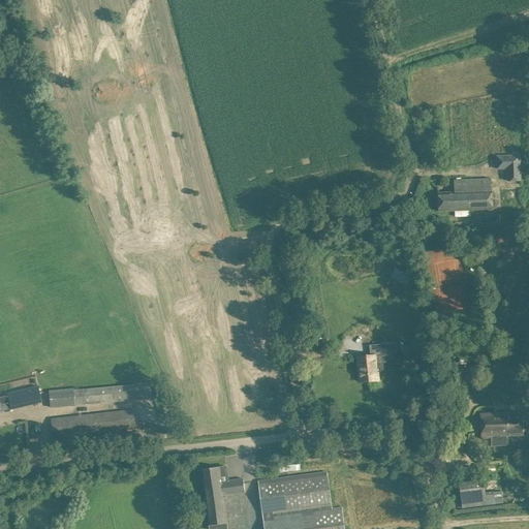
[(521,181),(521,155),(496,155),(497,169),(507,168),(507,181),(521,181)]
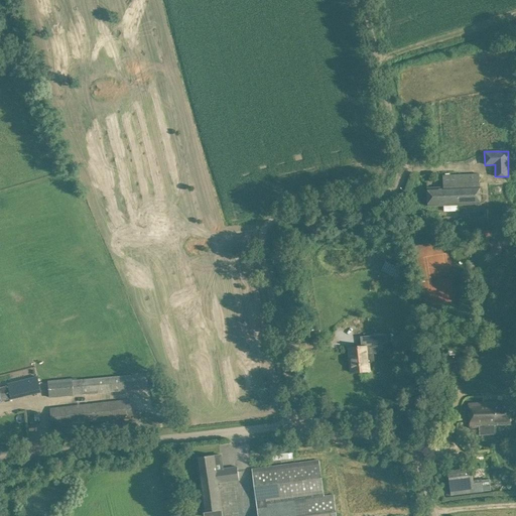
[(427,188),(428,207),(481,204),(480,174),(442,175),(443,187),(427,188)]
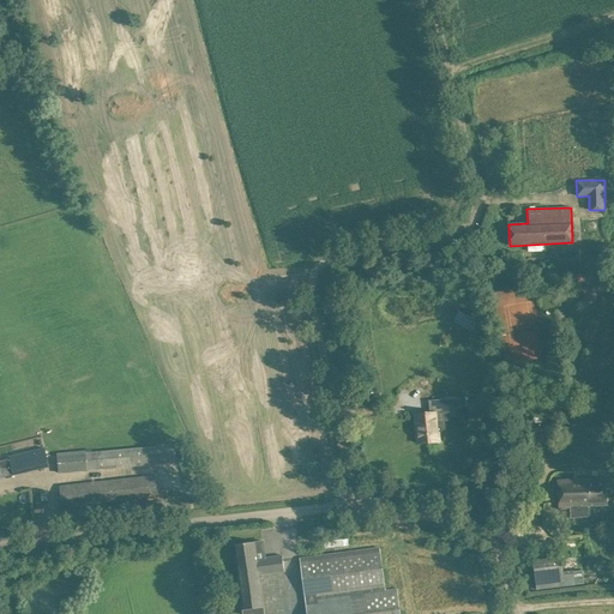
[(371,218),(366,217),(367,212),(361,210),(357,222),(368,226),(371,218)]
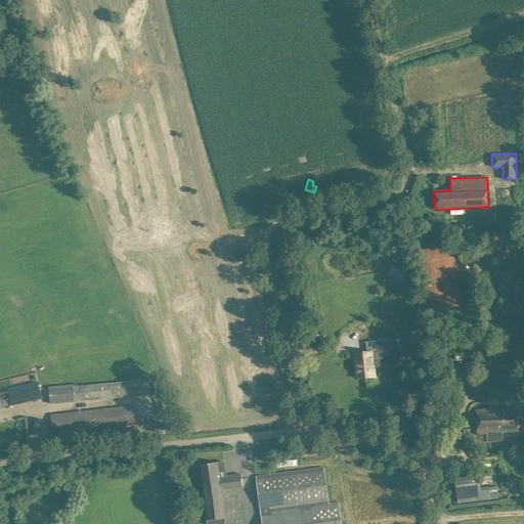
[(497,253),(497,260),(509,260),(510,243),(498,243),(497,251),(497,253)]
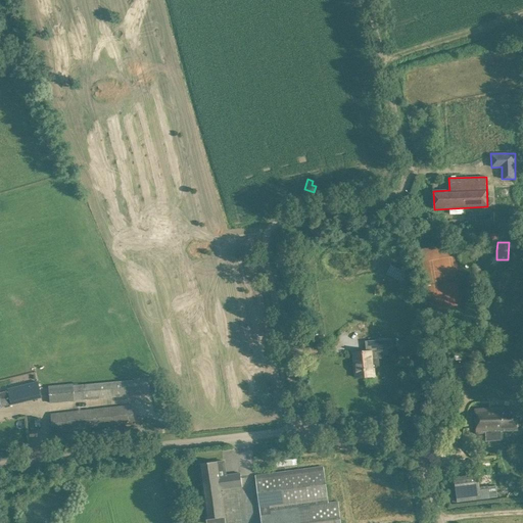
[(382,339),(376,340),(377,348),(382,347),(393,346),(393,338),(392,338),(382,339)]
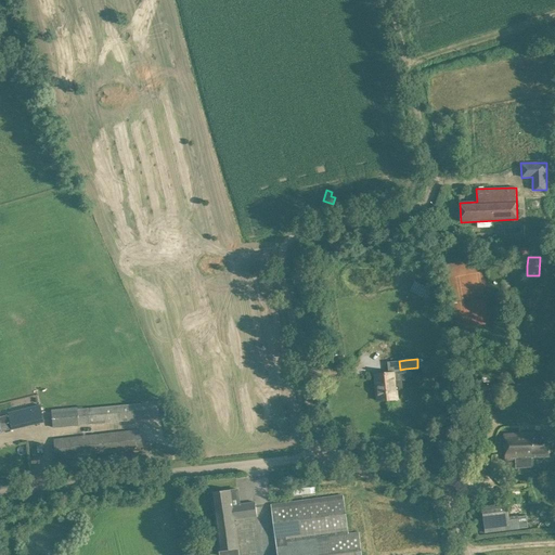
[(395,373),(375,375),(377,400),(394,399),(394,390),(402,389),(401,379),(407,378),(405,369),(400,370),(394,370),(395,373)]
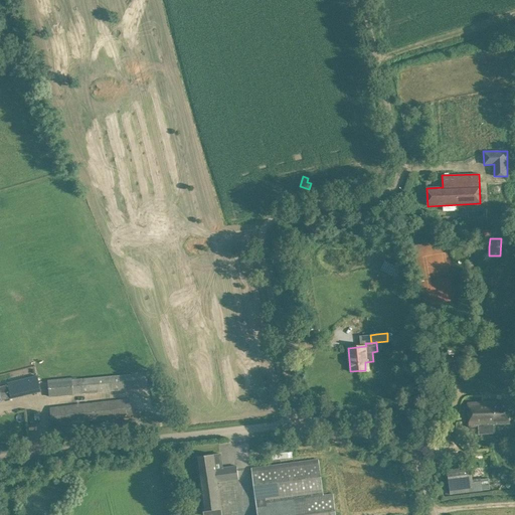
[(462,355),(446,359),(449,372),(464,368),(462,355)]
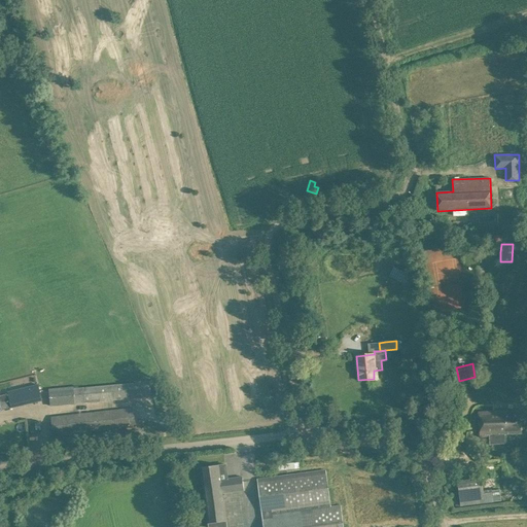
[(140,396),(138,382),(73,389),(73,387),(48,389),(49,406),(140,396)]
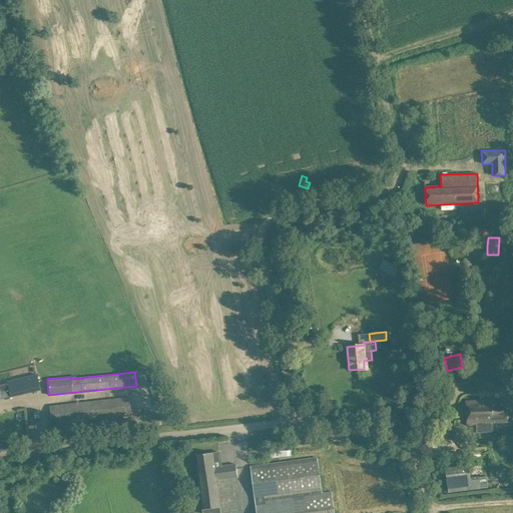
[(8,383),(0,385),(0,392),(2,399),(12,397),(41,390),(37,374),(8,382),(8,383)]
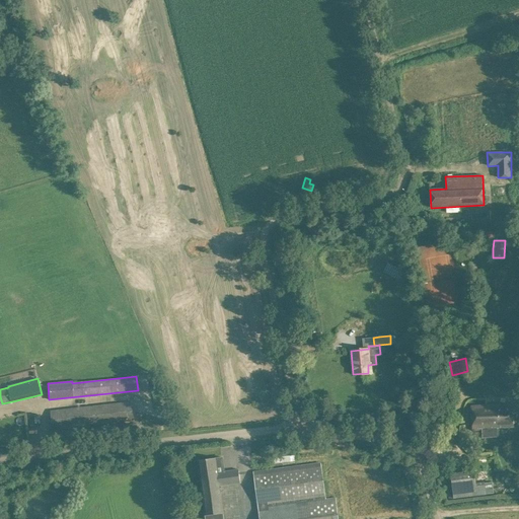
[(131,401),(51,411),(53,429),(133,420),(131,401)]
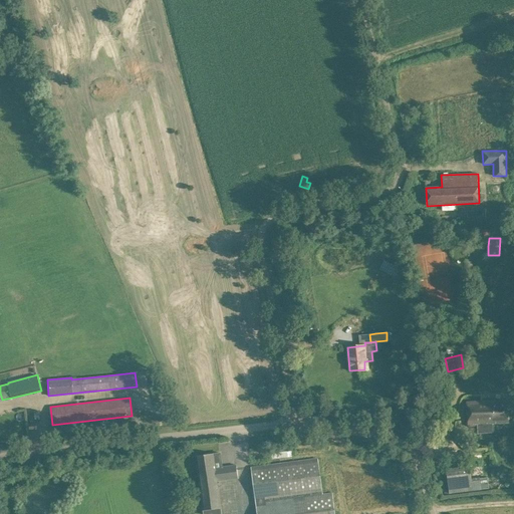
[(507,399),(481,401),(481,402),(482,402),(482,410),(487,410),(487,411),(493,410),(494,424),(508,423),(507,399)]
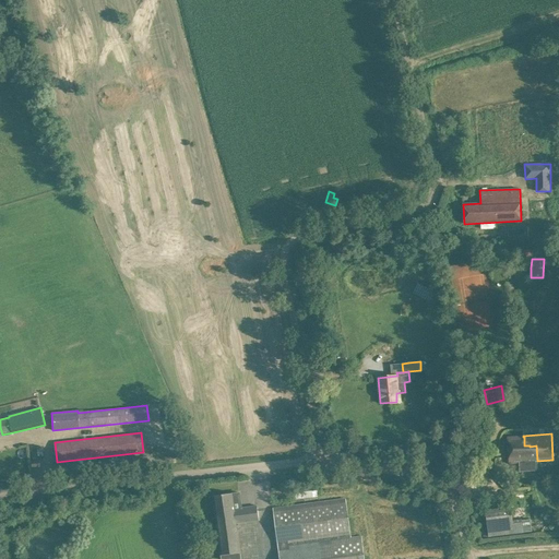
[(523,437),(508,438),(510,463),(519,462),(520,462),(520,471),(536,471),(536,461),(537,461),(536,445),(530,447),(530,445),(524,445),(524,437),(523,437)]
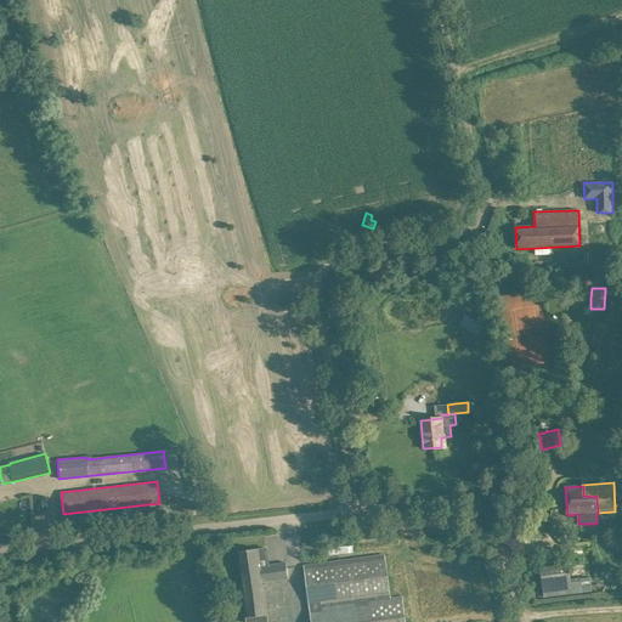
[(329,555),(354,552),(352,538),(328,541),(329,555)]
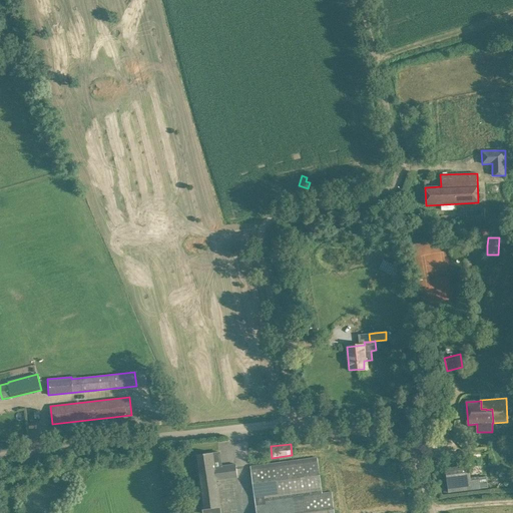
[(214,467),(212,453),(195,455),(202,512),(220,512),(216,480),(237,477),(235,464),(214,467)]
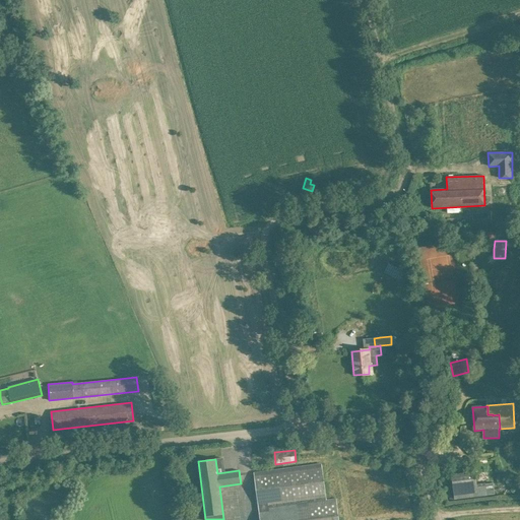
[(326,500),(322,464),(254,473),(259,519),(339,519),(336,499),(326,500)]
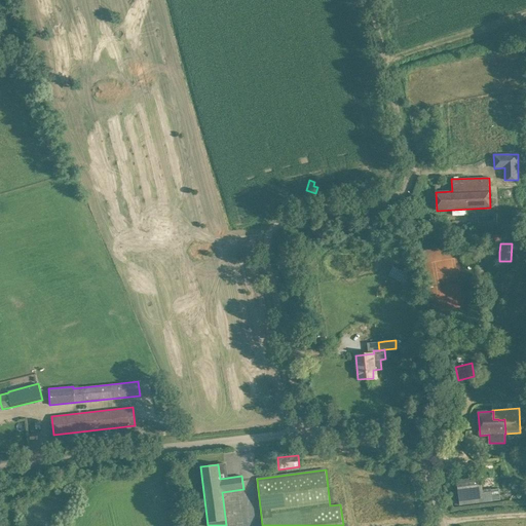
[(457,480),(460,504),(491,500),(490,492),(482,492),(480,477),(457,480)]
